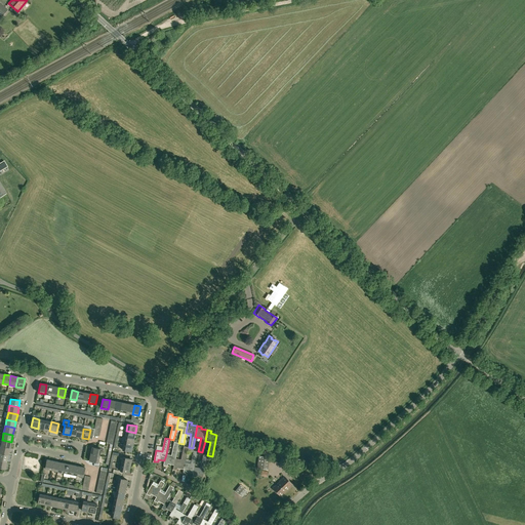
[(10,448),(11,442),(2,440),(1,446),(10,448)]
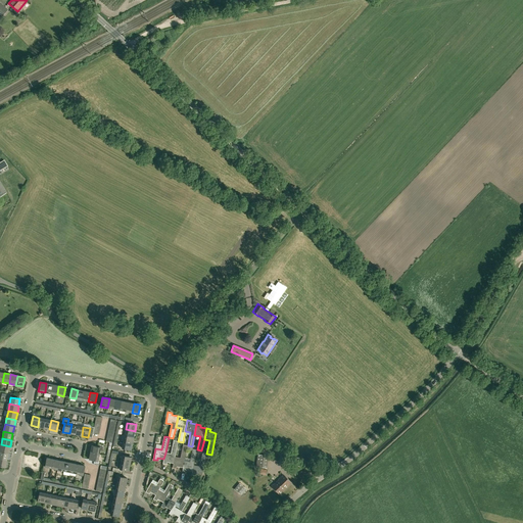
[(175,457),(178,441),(174,440),(171,454),(165,453),(163,459),(162,464),(167,464),(168,462),(174,464),(175,457)]
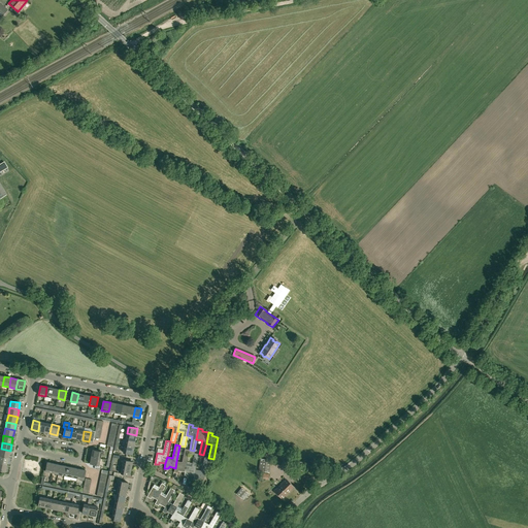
[(132,455),(133,448),(125,446),(123,453),(132,455)]
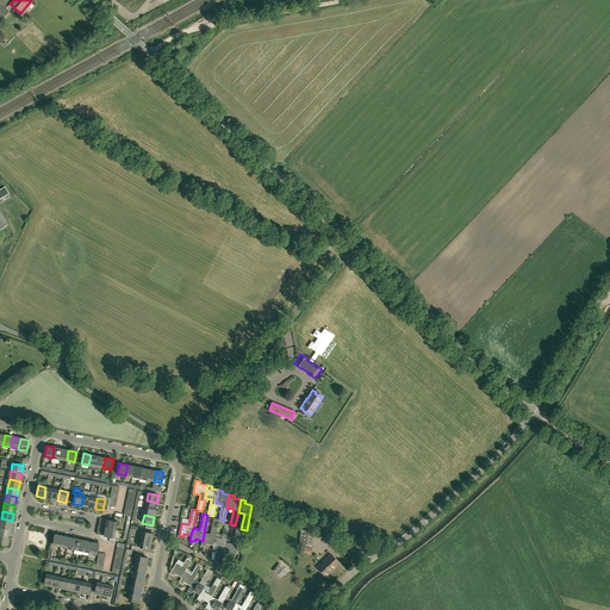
[(0,527),(10,529),(12,521),(1,518),(0,522),(0,527)]
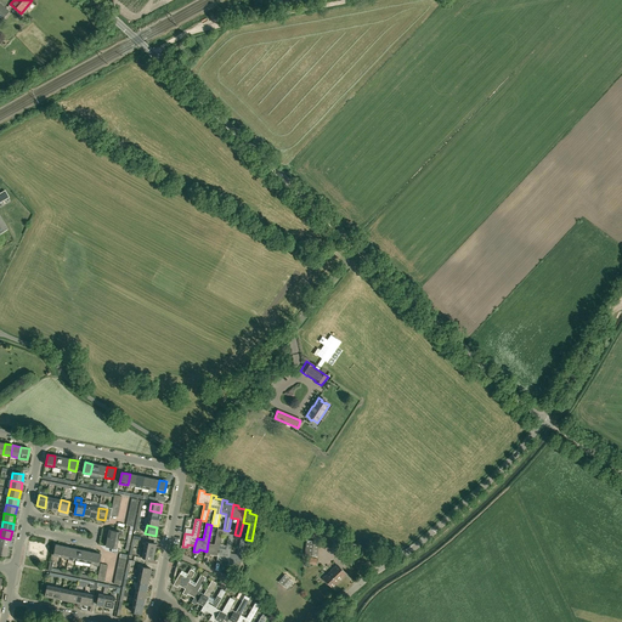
[(219,548),(224,530),(218,529),(215,544),(208,543),(207,552),(205,557),(210,558),(210,554),(218,557),(219,548)]
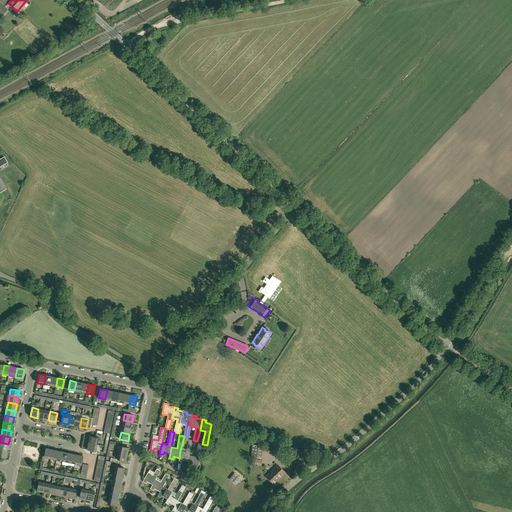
[(88,443),(97,445),(98,438),(90,436),(88,443)]
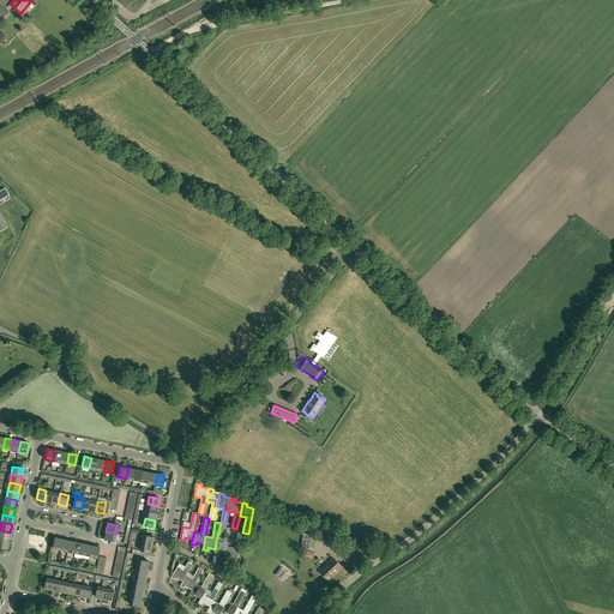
[(228,546),(232,528),(227,527),(223,542),(216,541),(215,549),(214,554),(218,555),(218,552),(226,554),(228,546)]
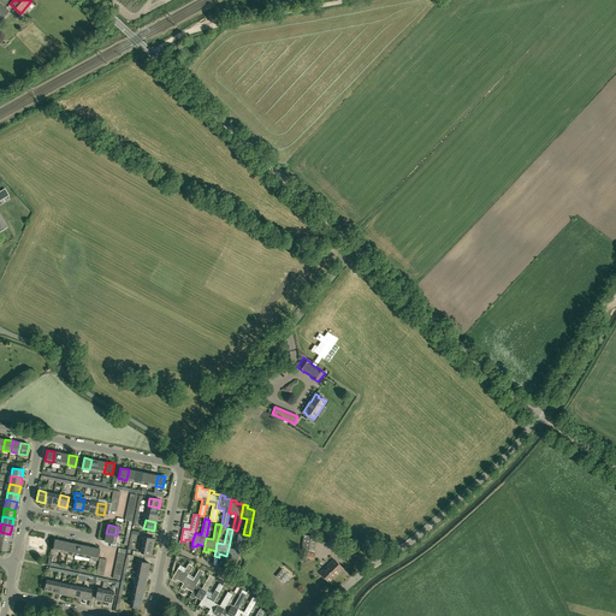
[(0,540),(9,543),(10,534),(0,532),(0,540)]
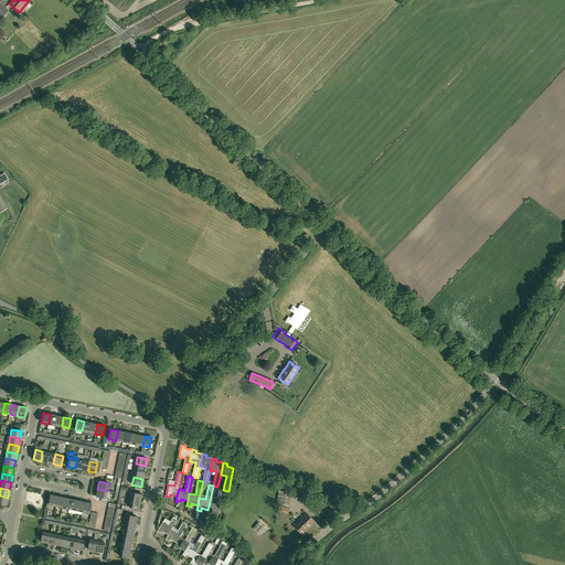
[(106,498),(107,491),(97,489),(96,496),(106,498)]
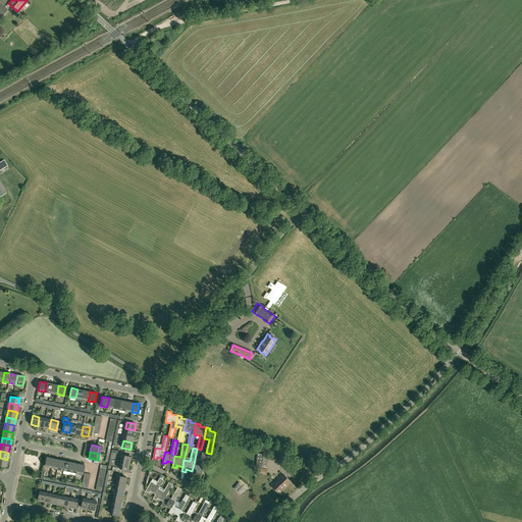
[(202,475),(206,453),(202,452),(199,465),(194,464),(192,471),(191,475),(195,476),(196,473),(202,475)]
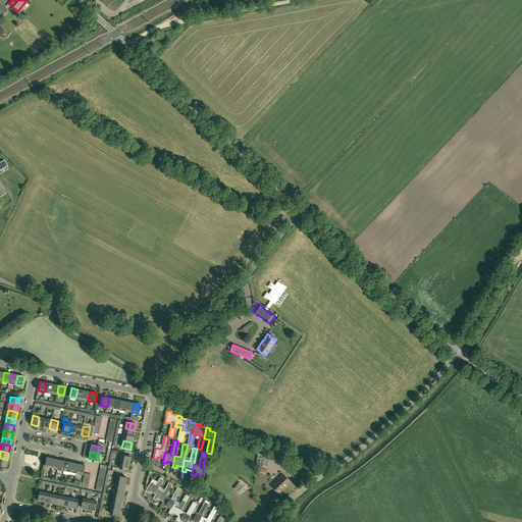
[(120,462),(129,463),(132,457),(122,455),(120,462)]
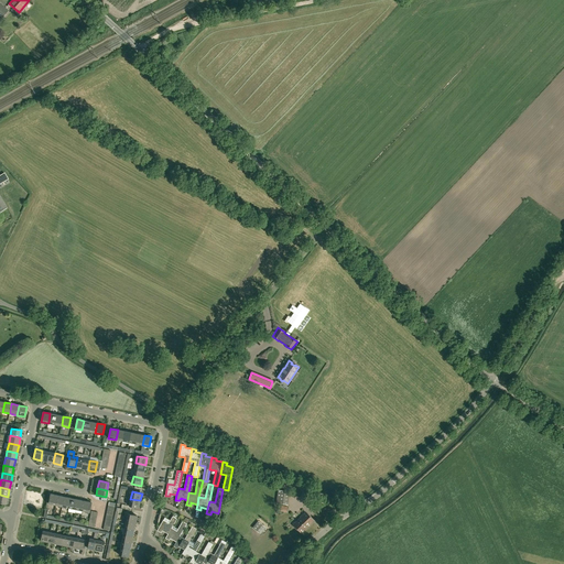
[(56,505),(57,496),(51,494),(49,503),(56,505)]
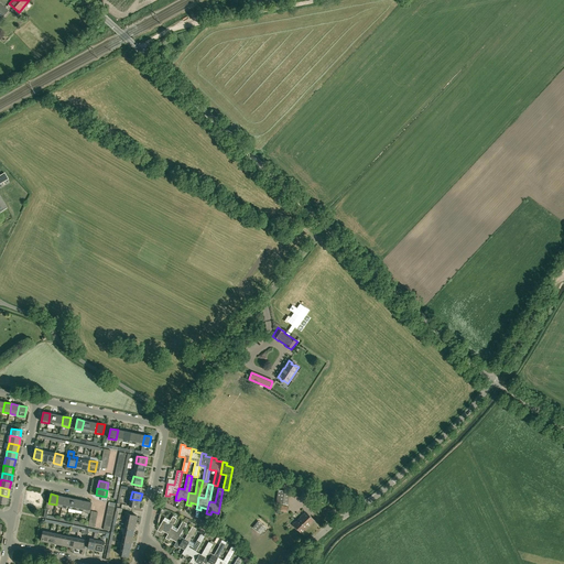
[(139,508),(140,500),(130,499),(129,506),(139,508)]
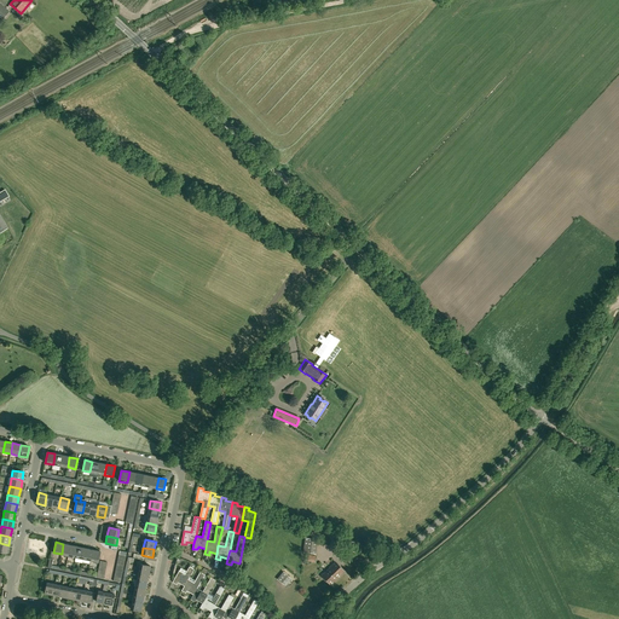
[(98,565),(98,562),(100,551),(92,550),(90,561),(93,561),(93,563),(98,565)]
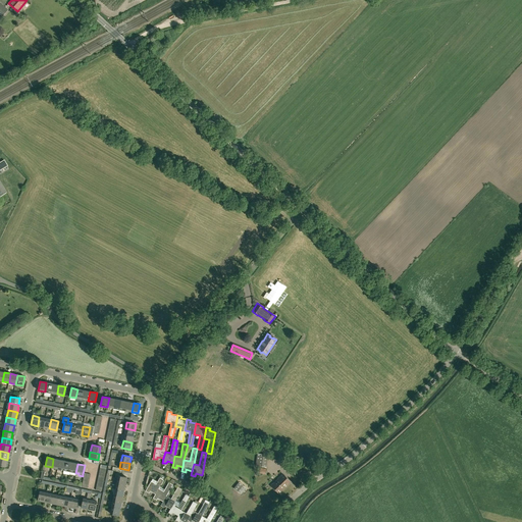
[(271,485),(278,493),(291,481),(282,474),(271,485)]
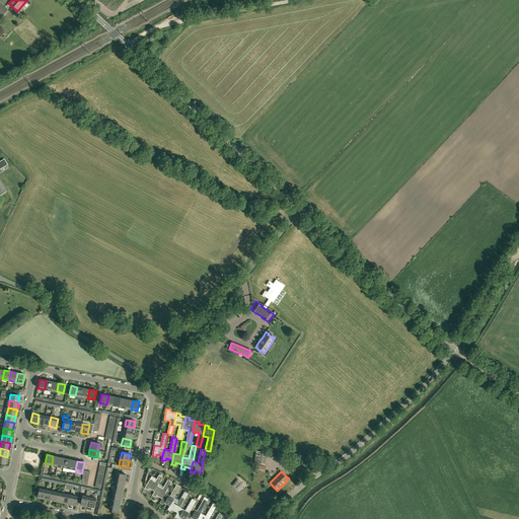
[(116,479),(125,482),(126,474),(117,472),(116,479)]
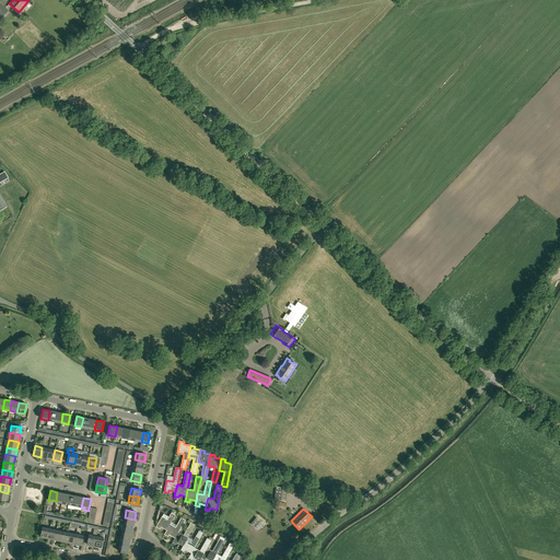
[(171,524),(175,515),(172,513),(167,520),(162,516),(156,526),(160,528),(161,526),(166,529),(166,531),(171,524)]
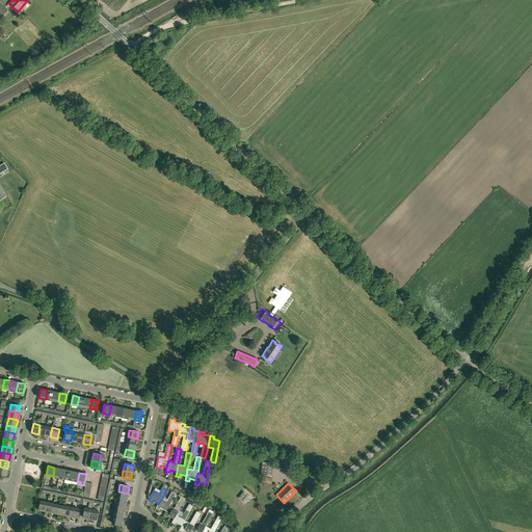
[(169,505),(176,494),(173,491),(166,501),(162,498),(158,504),(158,503),(156,508),(159,510),(161,508),(166,511),(169,505)]
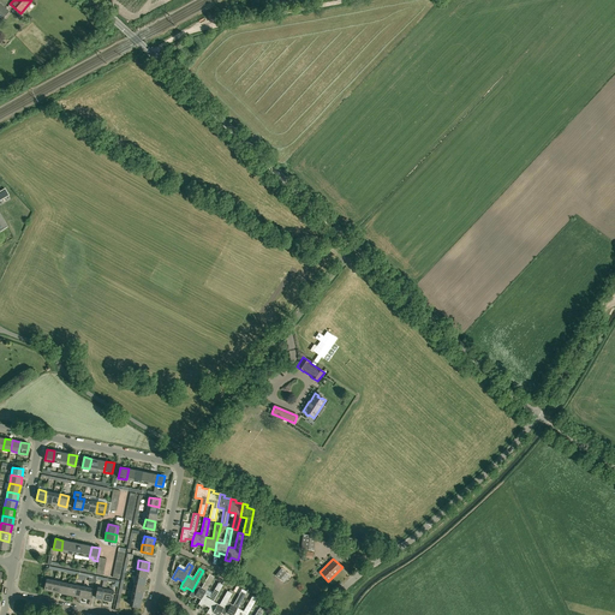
[(290,575),(286,572),(281,568),(275,575),(284,583),(290,575)]
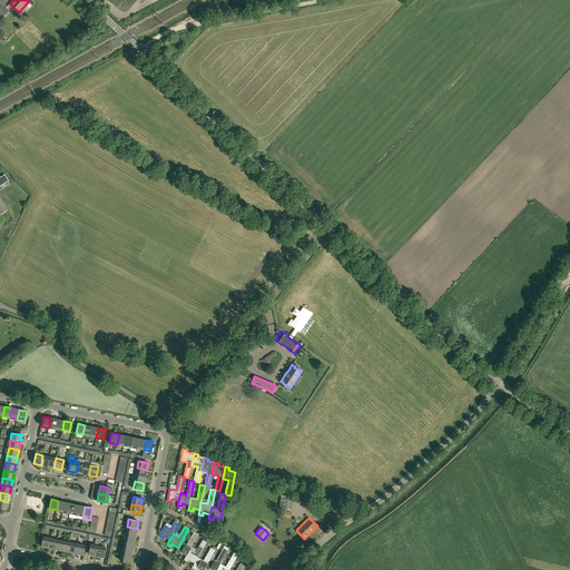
[(189,550),(198,534),(194,532),(187,544),(182,541),(178,548),(175,552),(179,554),(180,552),(186,556),(189,550)]
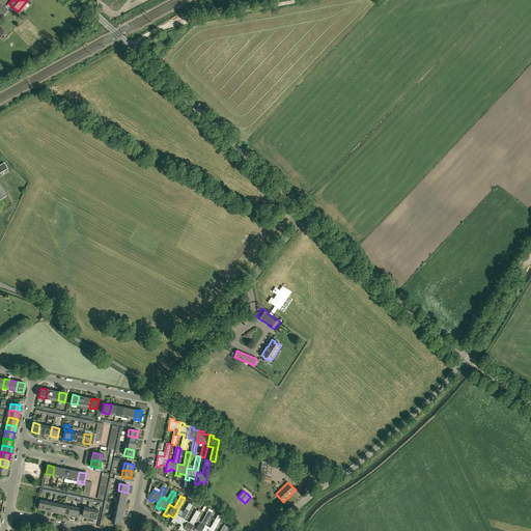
[(46,510),(47,501),(40,500),(38,509),(46,510)]
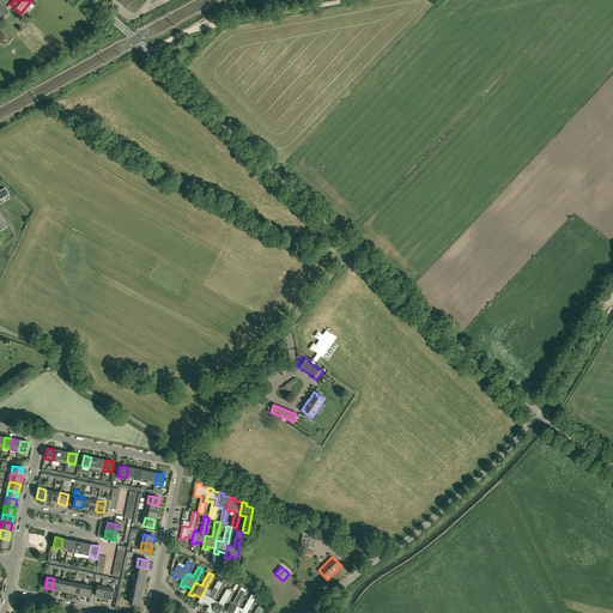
[(213,600),(223,583),(218,581),(210,594),(204,592),(200,598),(198,602),(201,605),(202,602),(210,606),(213,600)]
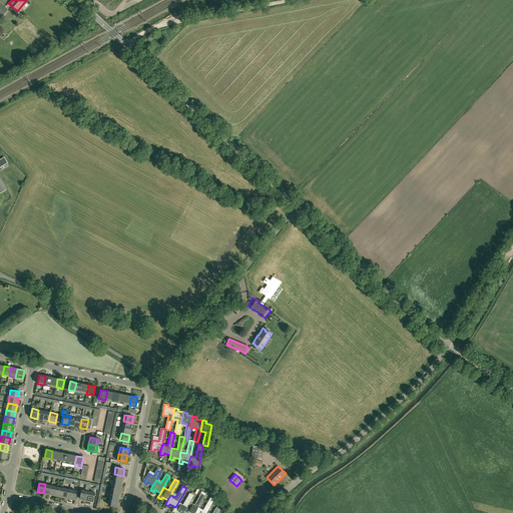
[(69,489),(67,498),(74,499),(76,491),(69,489)]
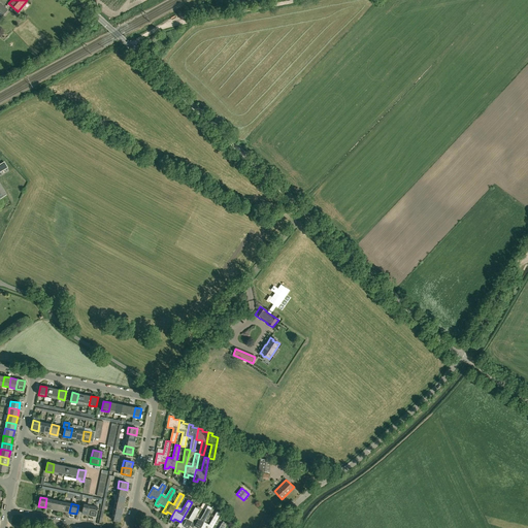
[(89,515),(91,505),(84,504),(81,514),(89,515)]
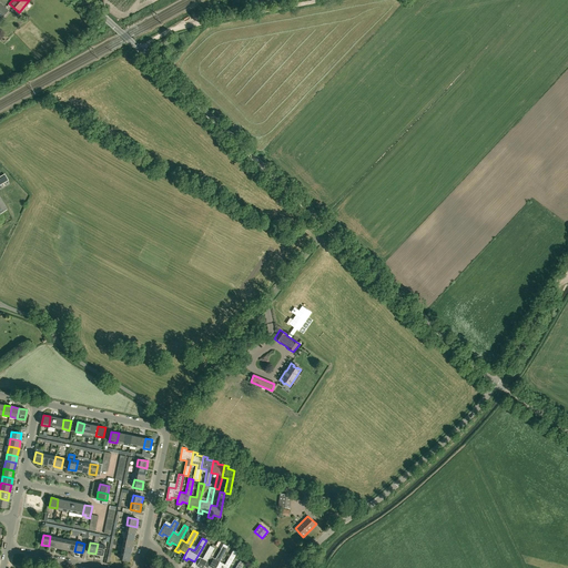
[(98,544),(95,554),(103,555),(104,545),(98,544)]
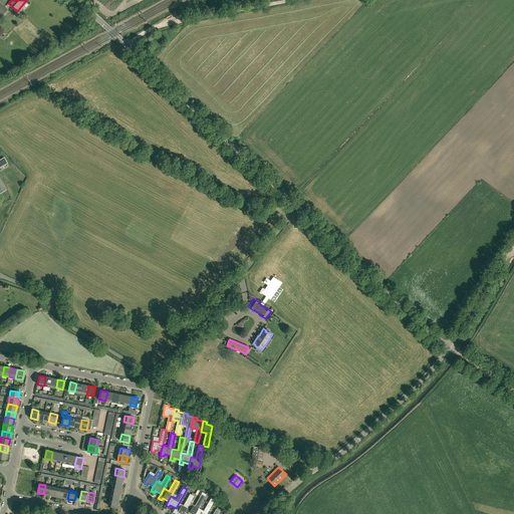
[(199,508),(206,496),(207,494),(203,492),(195,506),(190,503),(185,512),(187,513),(188,513),(189,512),(192,513),(195,513),(199,508)]
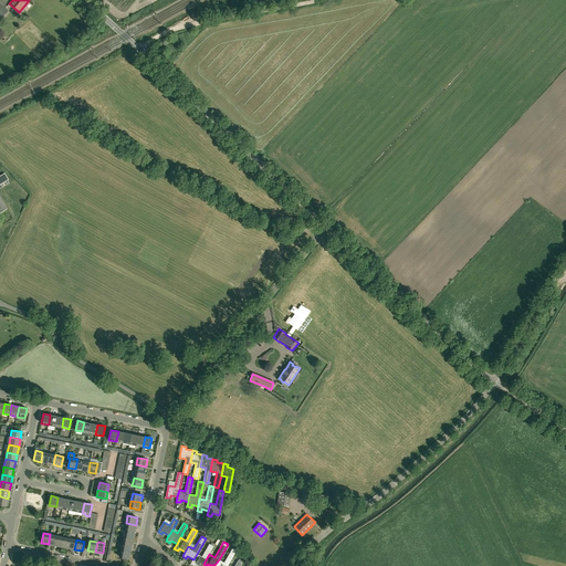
[(209,554),(213,546),(209,544),(202,556),(197,554),(194,559),(190,564),(195,565),(196,564),(199,565),(201,565),(203,564),(209,554)]
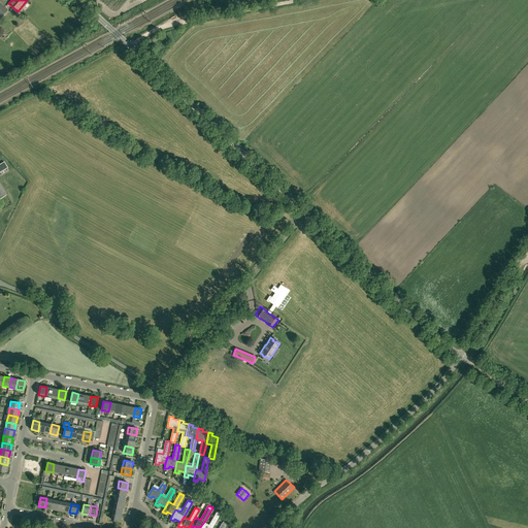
[(211,527),(220,515),(221,513),(218,510),(209,525),(204,522),(200,527),(211,527)]
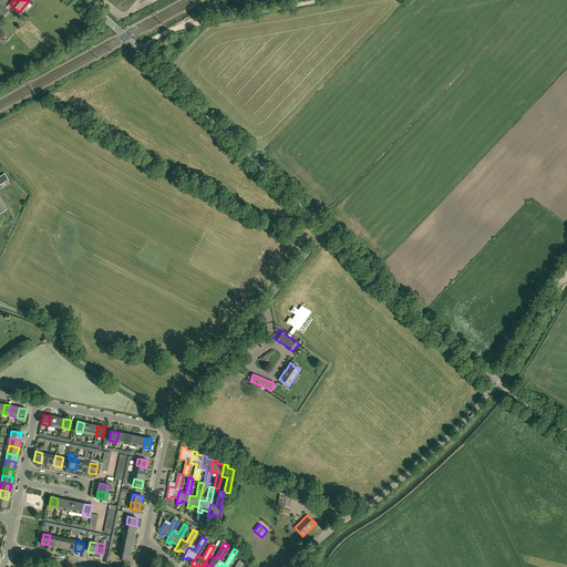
[(130,559),(131,553),(121,550),(120,557),(130,559)]
